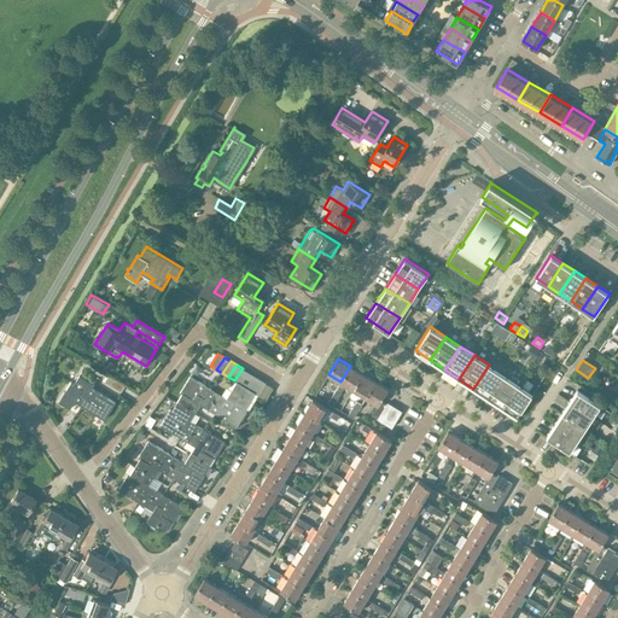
[(473,389),(488,398),(503,374),(489,365),(473,389)]
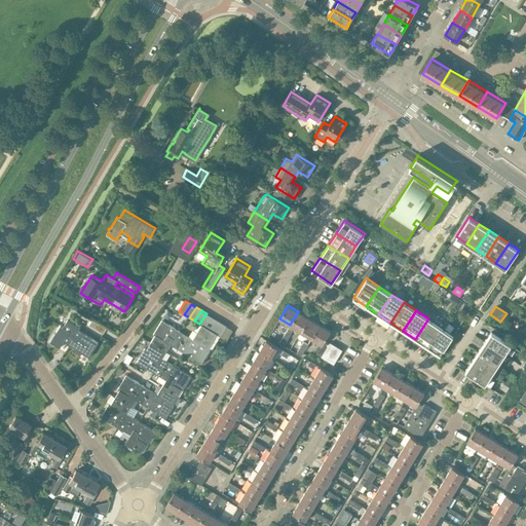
[(290,325),(301,332),(309,317),(298,311),(290,325)]
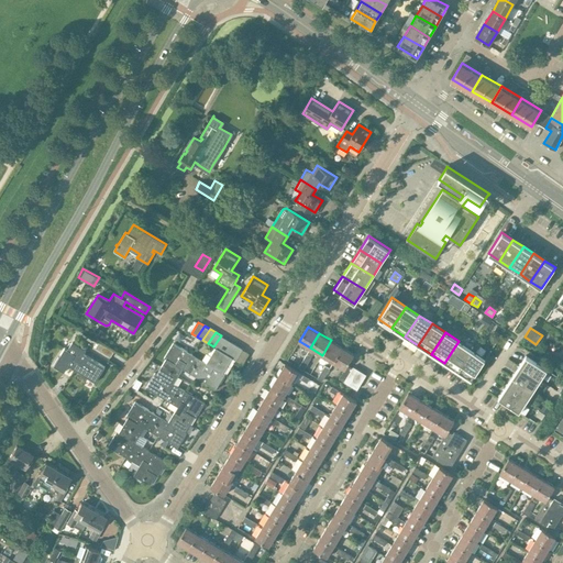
[(213,346),(216,348),(219,350),(227,339),(221,335),(213,346)]
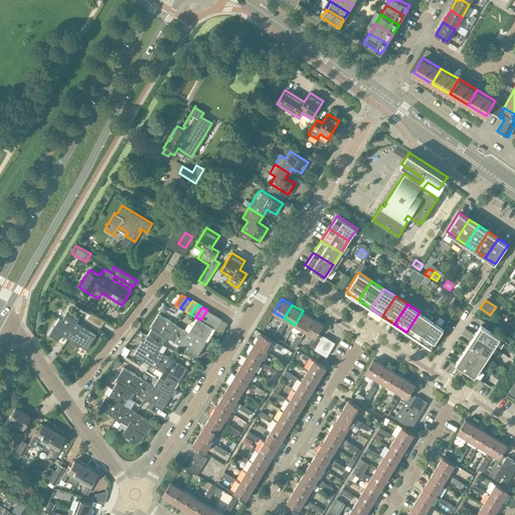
[(207,310),(200,320),(205,323),(212,313),(207,310)]
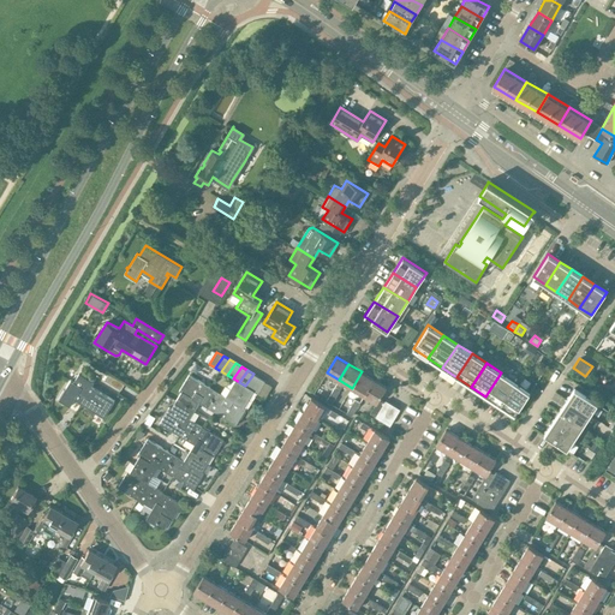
[(352,388),(364,395),(374,380),(362,371),(352,388)]
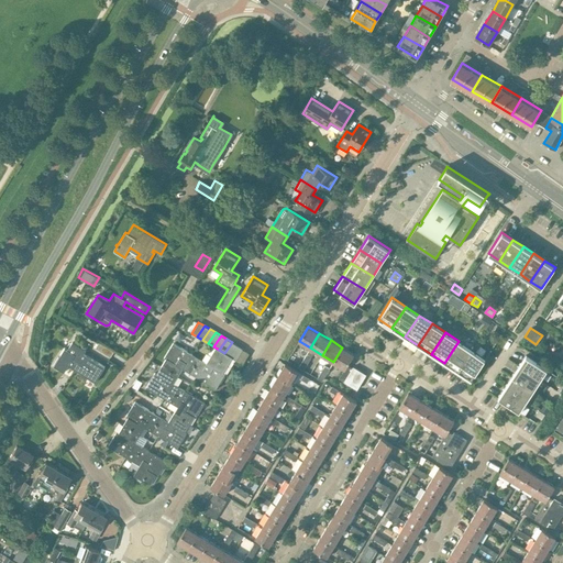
[(96,348),(110,356),(114,350),(99,341),(96,348)]
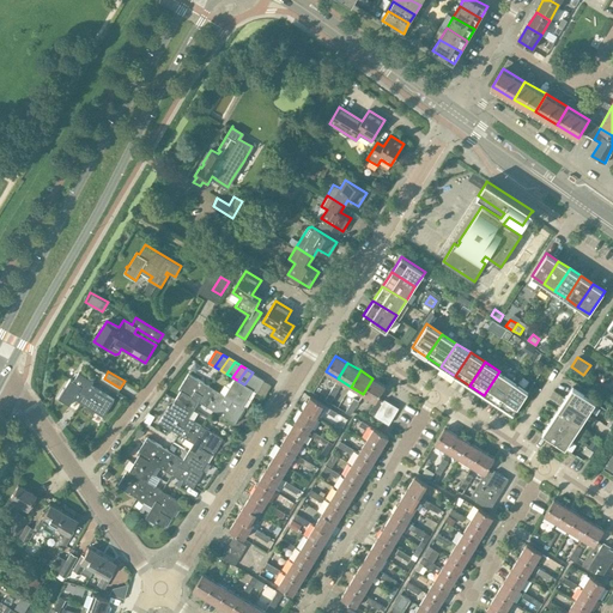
[(484,395),(498,404),(514,381),(499,371),(484,395)]
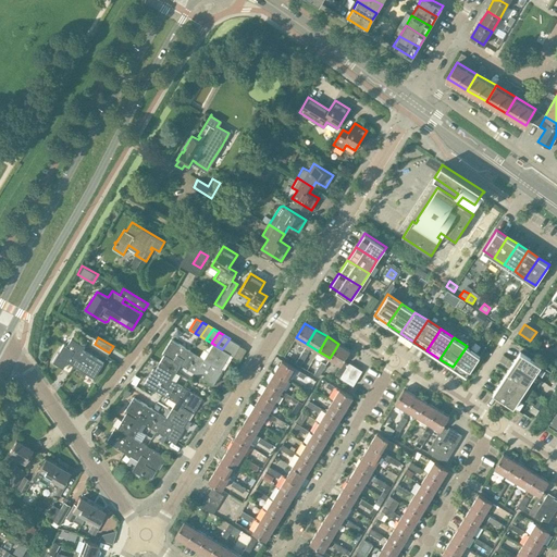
[(67,361),(95,378),(103,362),(83,349),(85,346),(71,338),(66,346),(64,344),(53,361),(63,368),(67,361)]
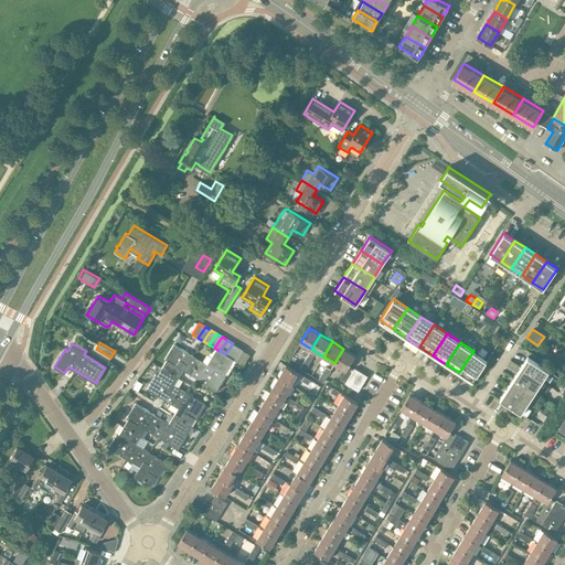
[(162,368),(179,377),(183,370),(191,374),(200,360),(173,343),(164,359),(167,360),(162,368)]
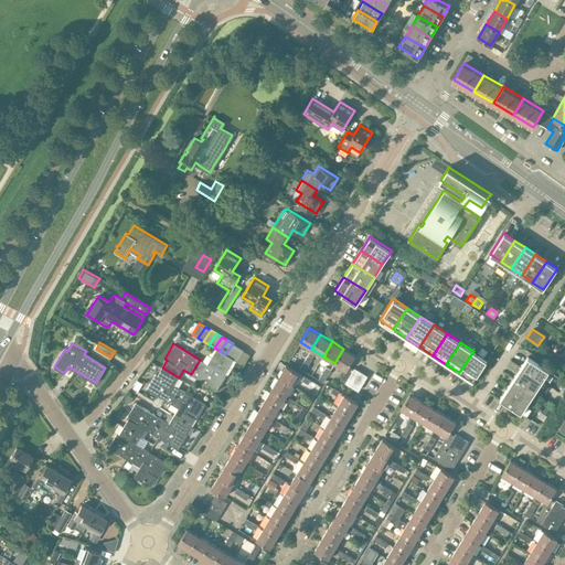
[(233,343),(225,354),(231,358),(237,347),(233,343)]
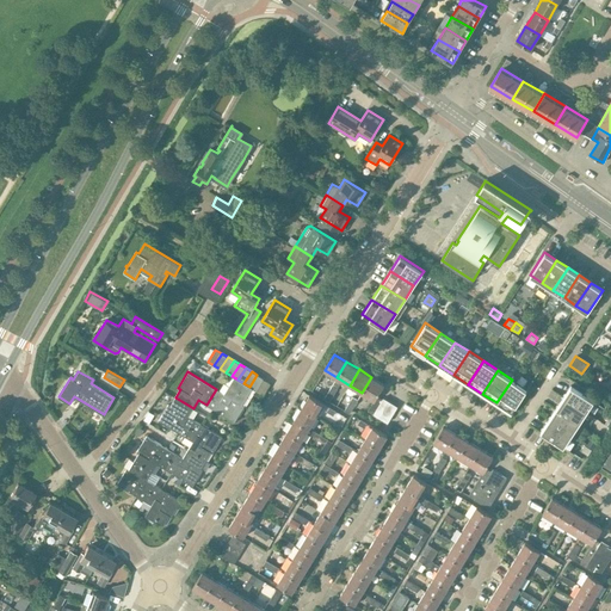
[(252,388),(255,390),(264,378),(257,375),(250,387),(252,388)]
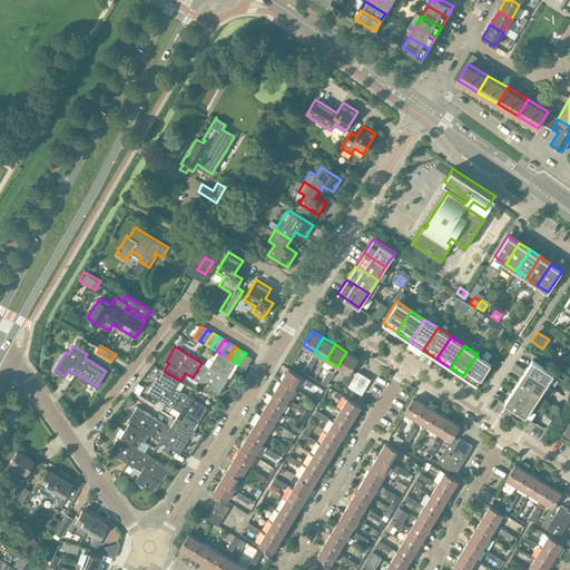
[(202,363),(193,377),(218,393),(227,379),(226,377),(235,362),(233,361),(227,357),(222,354),(218,352),(209,367),(202,363)]
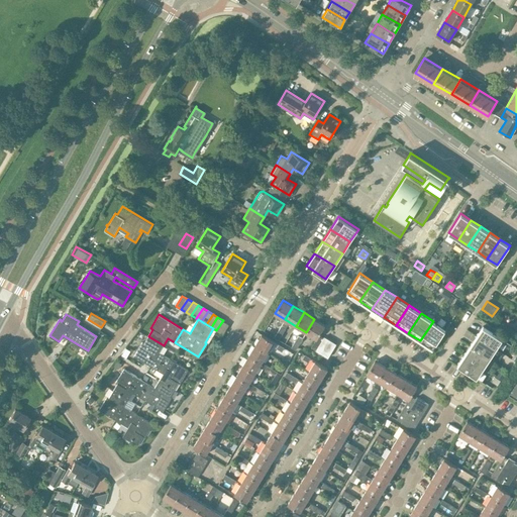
[(282,333),(289,322),(285,319),(278,331),(282,333)]
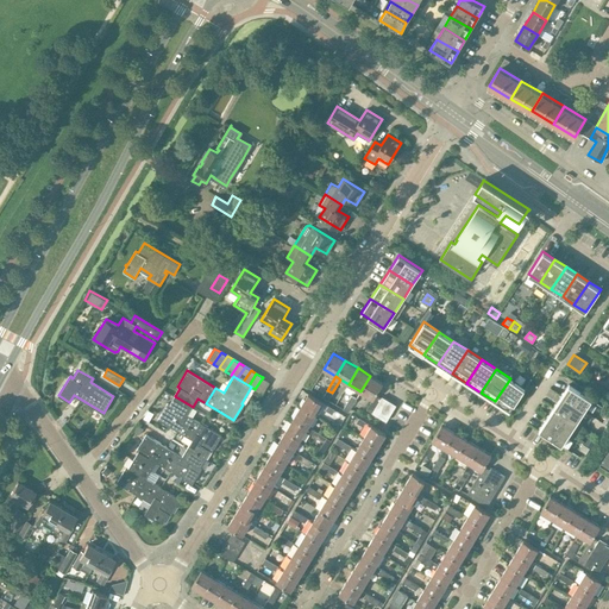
[(360,391),(374,399),(376,395),(383,383),(370,376),(360,391)]
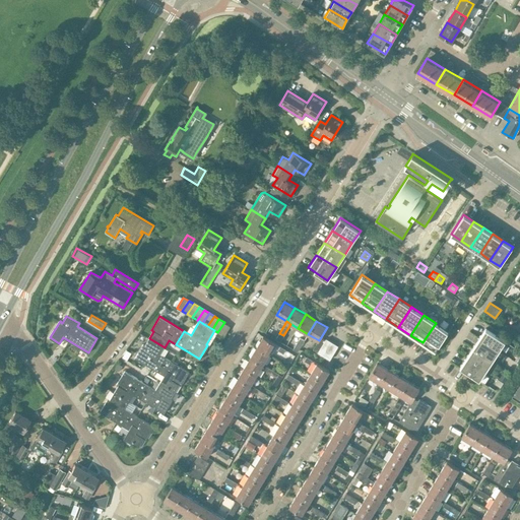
[(423,342),(436,351),(448,331),(436,323),(423,342)]
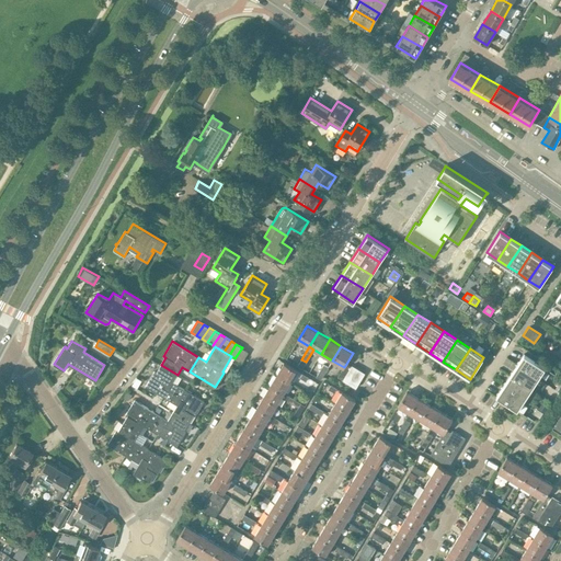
[(517,365),(538,378),(546,367),(524,354),(517,365)]
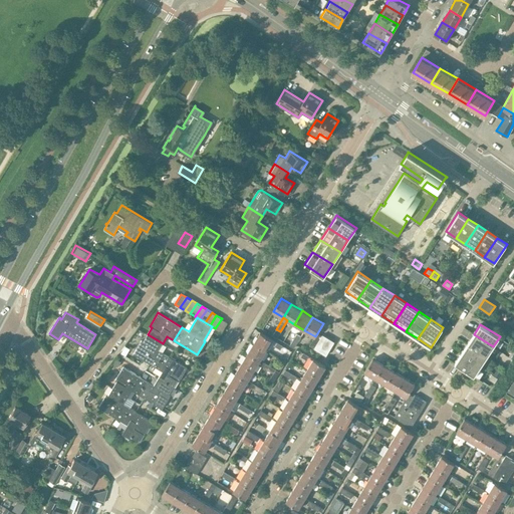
[(260,332),(254,342),(266,349),(272,339),(260,332)]
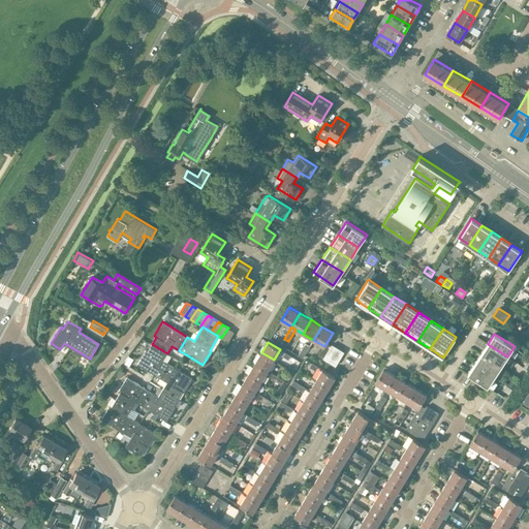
[(323,359),(336,366),(344,351),(332,344),(331,346),(327,343),(324,346),(329,349),(323,359)]
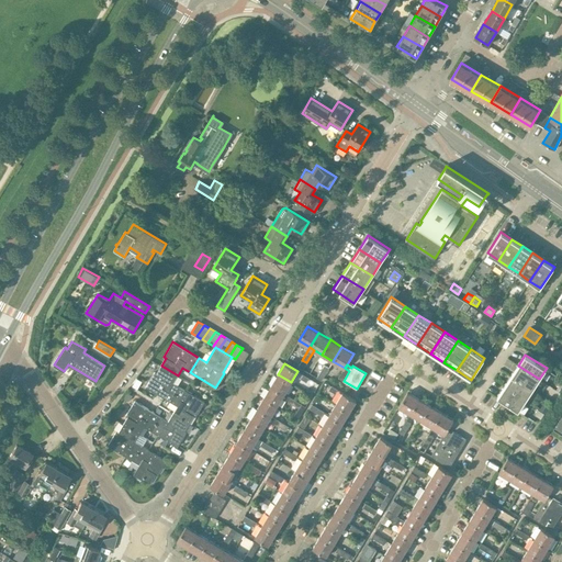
[(146,386),(170,402),(180,386),(173,382),(178,375),(161,366),(157,373),(155,372),(146,386)]
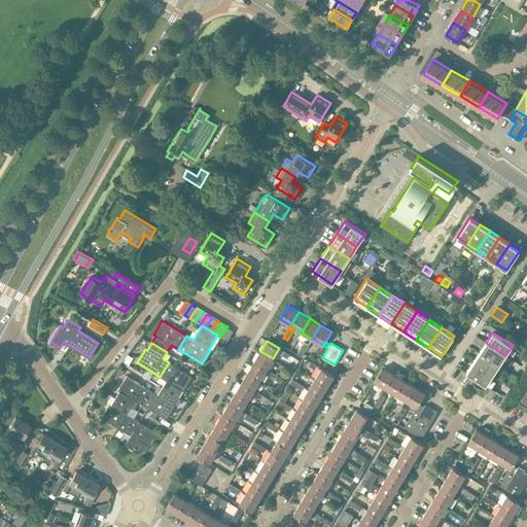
[(480,352),(499,365),(505,355),(486,343),(480,352)]
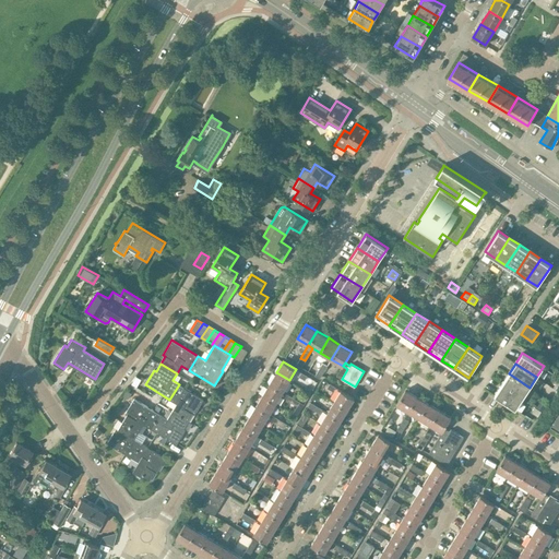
[(276,372),(270,383),(283,391),(289,380),(276,372)]
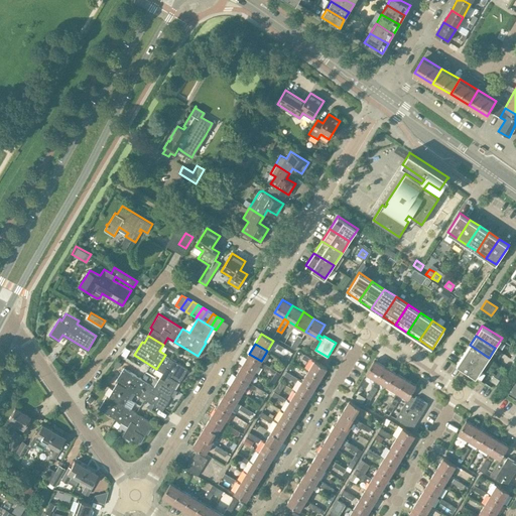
[(463,355),(483,367),(489,358),(470,345),(463,355)]
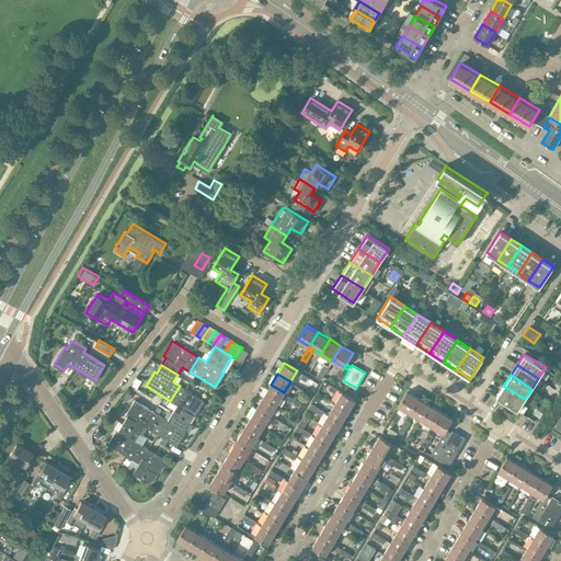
[(271,385),(264,396),(277,404),(284,392),(271,385)]
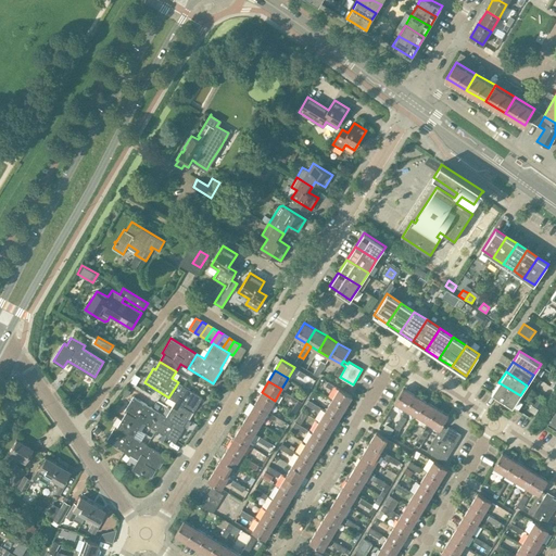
[(175,402),(171,408),(187,418),(191,411),(193,413),(202,397),(178,382),(168,397),(175,402)]
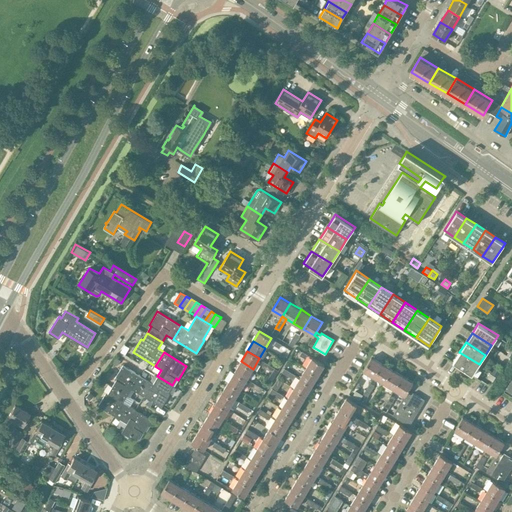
[(453,361),(472,374),(479,364),(459,352),(453,361)]
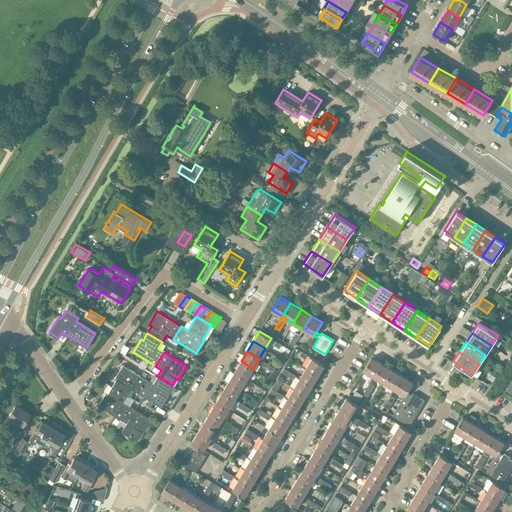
[(306,368),(318,375),(324,365),(312,357),(306,368)]
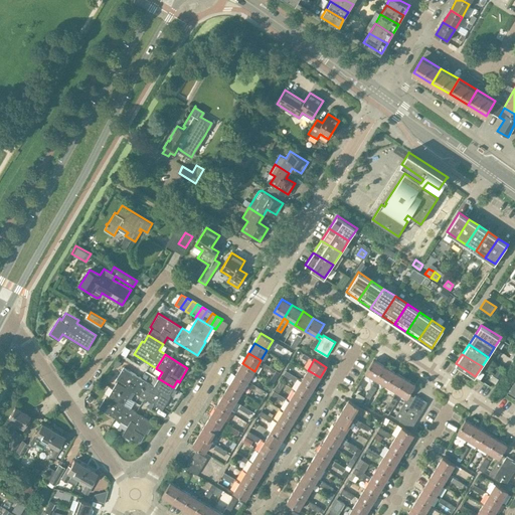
[(365,372),(376,379),(384,365),(373,359),(365,372)]
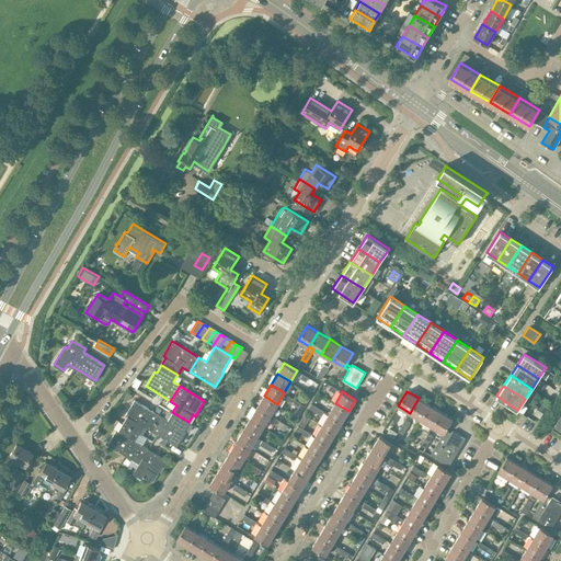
[(284,392),(282,397),(293,403),(295,399),(284,392)]
